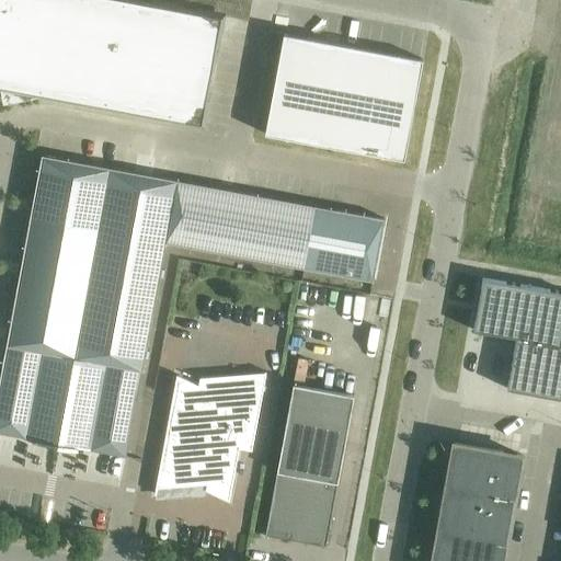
[(0,0),(0,88),(201,124),(219,15),(129,0),(0,0)]
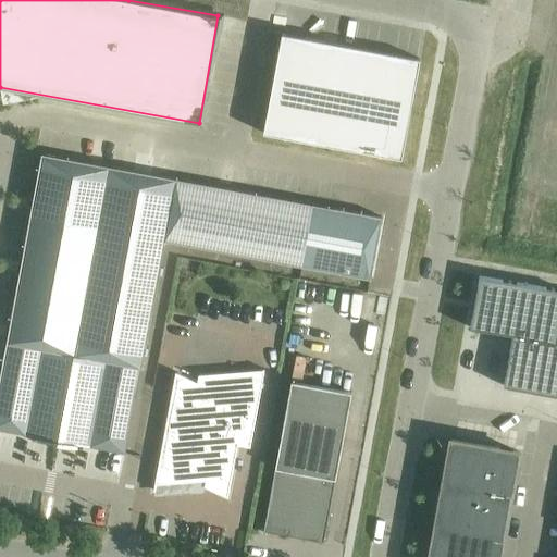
[(280,34),(262,133),(399,157),(419,59),(280,34)]
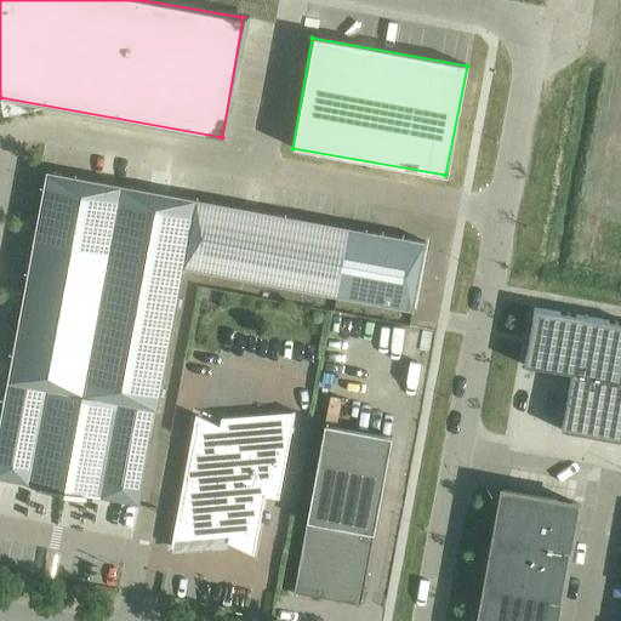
[(0,416),(0,478),(27,484),(24,500),(97,513),(101,497),(138,505),(155,411),(161,383),(182,268),(194,198),(45,171),(36,220),(34,232),(33,240),(23,290),(21,302),(10,362),(9,374),(6,383),(0,416)]
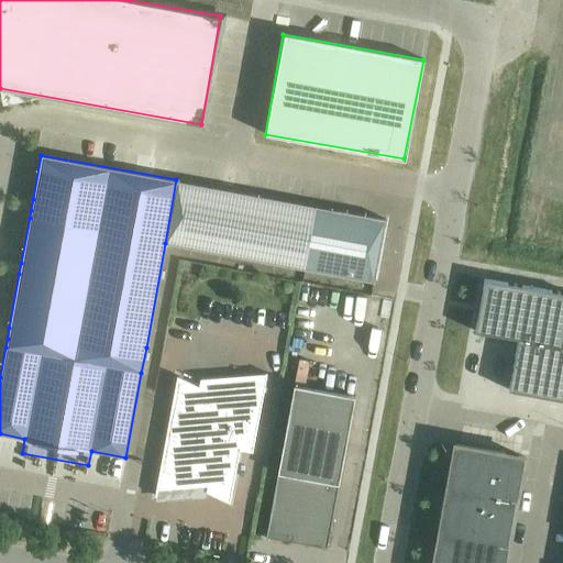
[(176,179),(165,243),(180,245),(373,282),(385,219),(343,210),(176,179)]
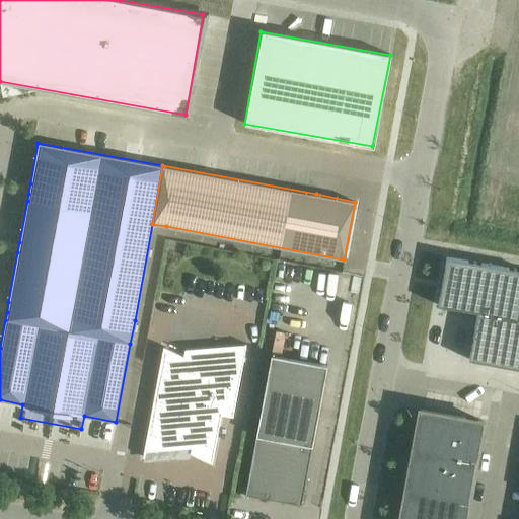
[(518,269),(446,256),(437,305),(476,312),(468,359),(518,368),(518,269)]
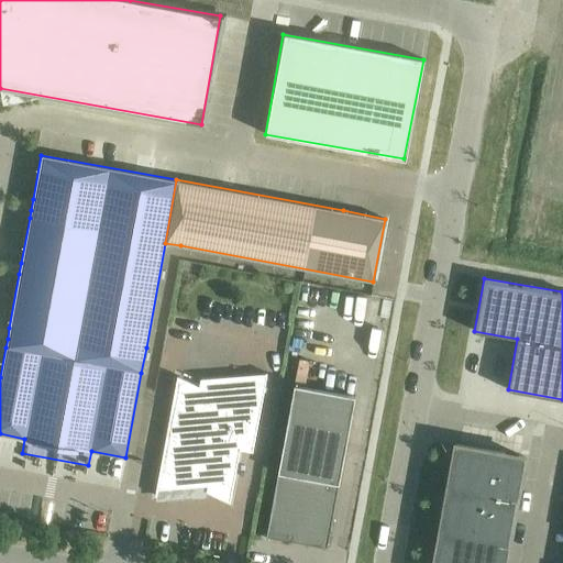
[(196,381),(195,385),(177,375),(154,495),(156,495),(157,488),(207,485),(206,490),(230,503),(247,403),(252,376),(196,381)]
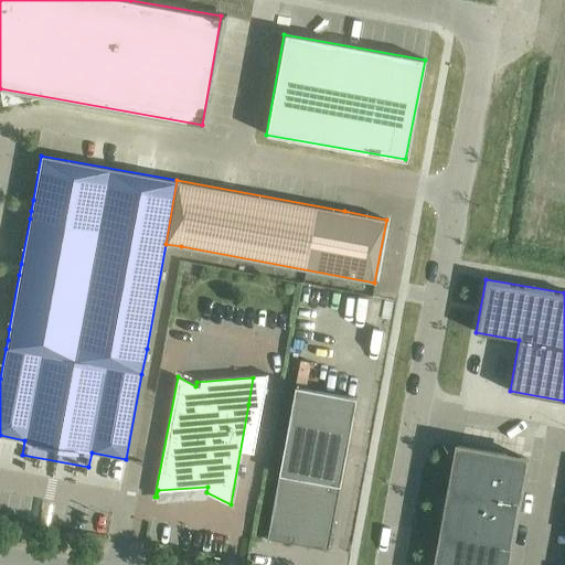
[(266,537),(328,550),(355,397),(295,386),(266,537)]
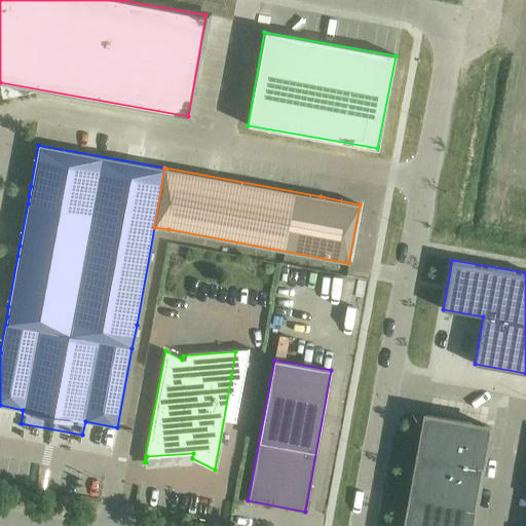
[(404,525),(471,525),(489,426),(425,415),(404,525)]
